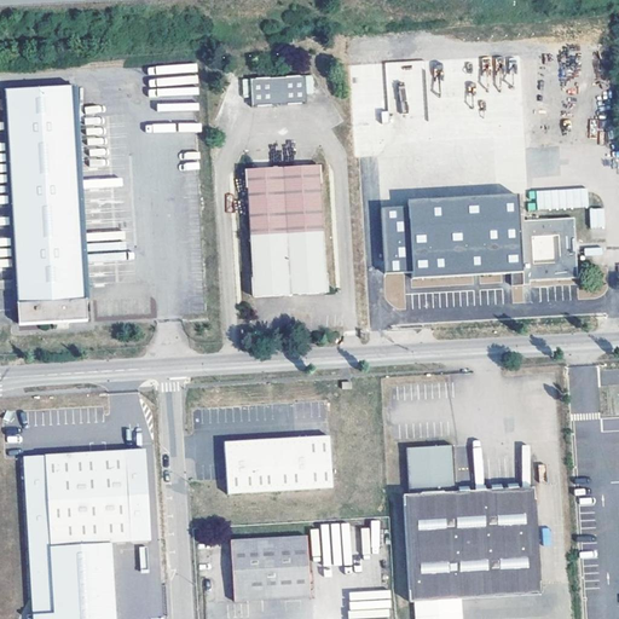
[(307,76),(252,79),(253,106),(308,103),(307,76)]
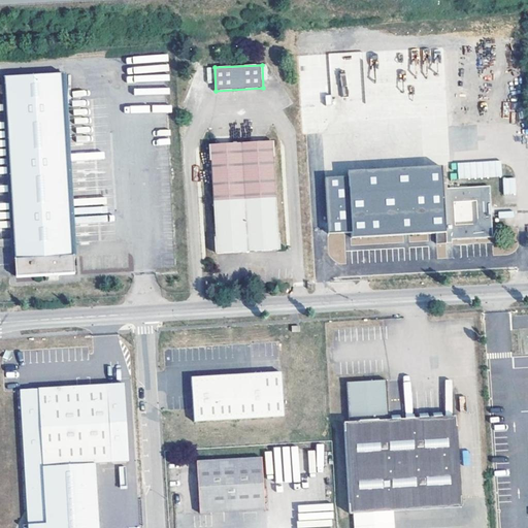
[(77,274),(65,73),(6,76),(17,277),(77,274)]
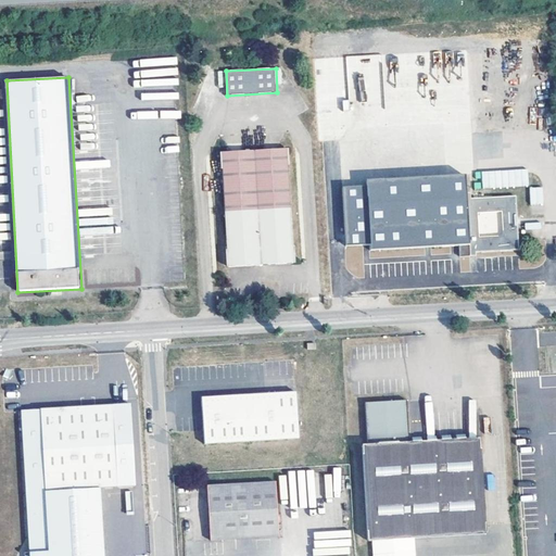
[(349,91),(340,92),(341,102),(349,102),(349,91)]
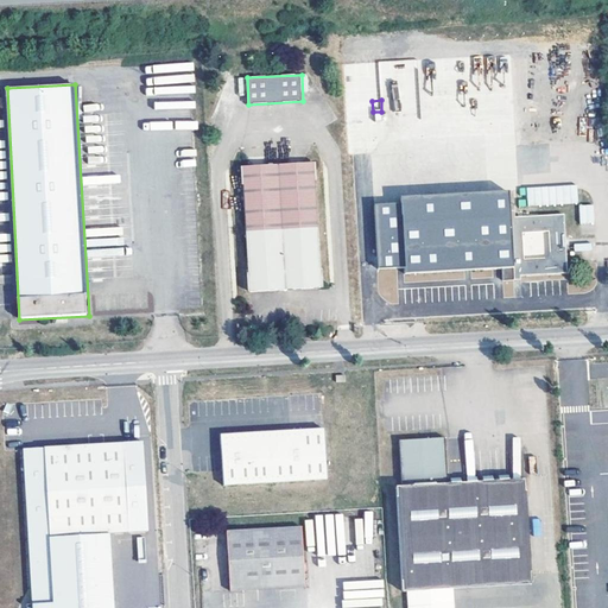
[(322,286),(315,163),(244,168),(251,292),(322,286)]
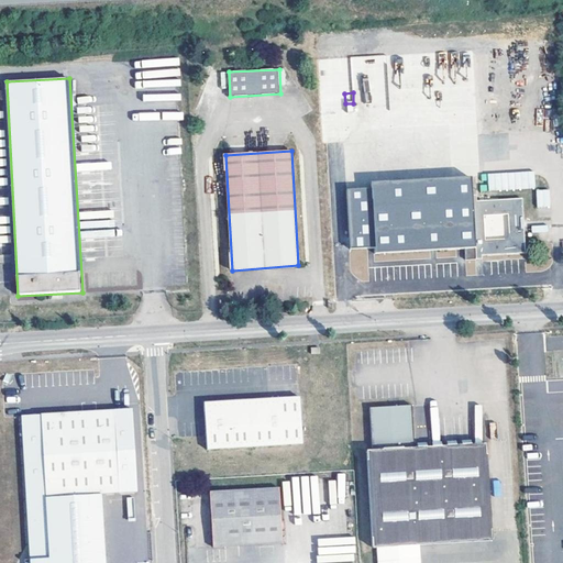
[(533,170),(487,174),(488,191),(536,188),(533,170)]
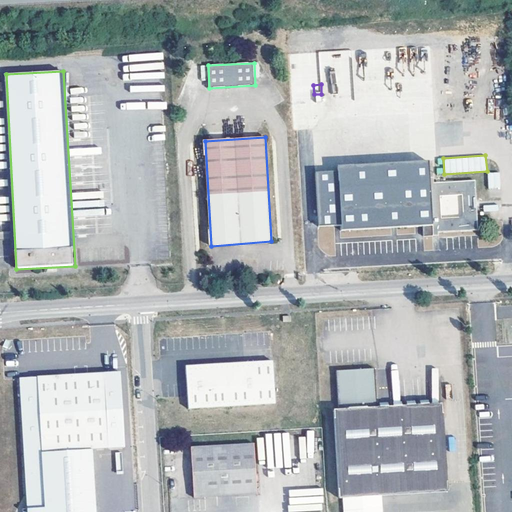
[(432,178),(431,162),(339,166),(339,172),(316,173),(320,227),(341,225),(342,231),(423,227),(425,237),(439,237),(439,232),(479,230),(476,181),(435,183),(435,178),(432,178)]
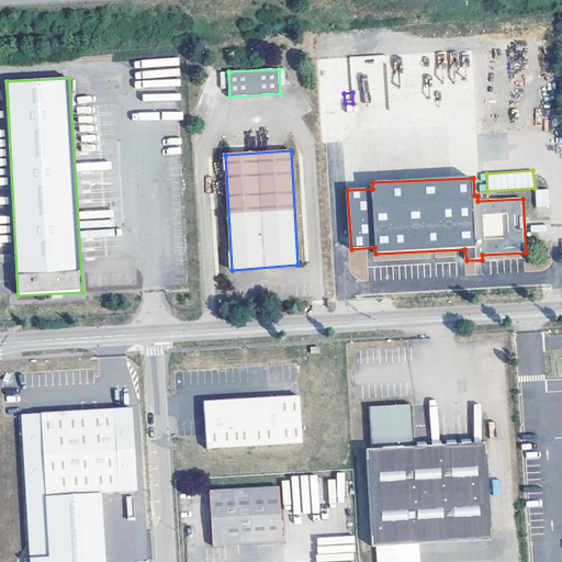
[(536,189),(536,206),(549,206),(548,189),(536,189)]
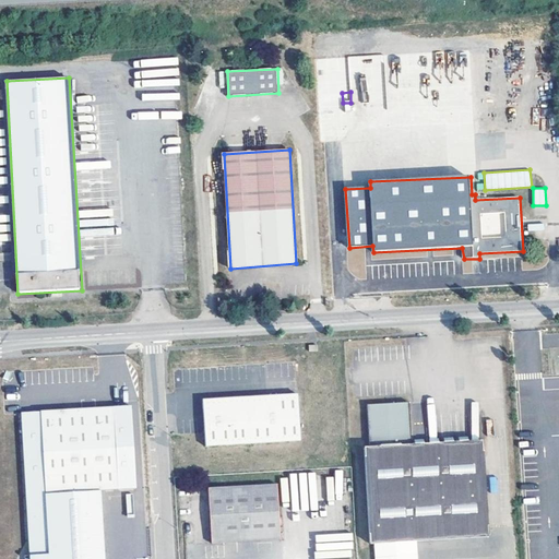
[(203,397),(206,444),(301,438),(298,391),(203,397)]
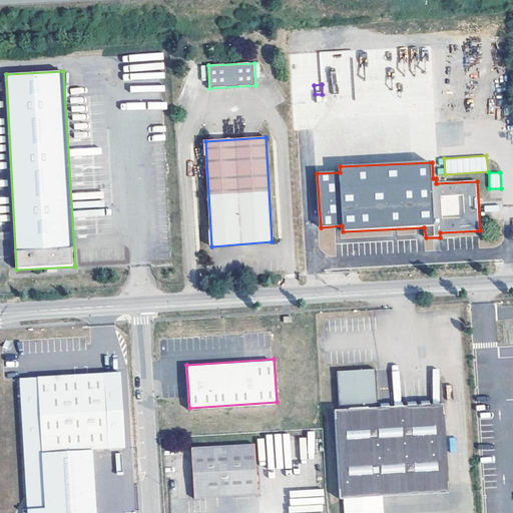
[(339,409),(334,409),(338,498),(446,494),(443,404),(378,406),(376,369),(337,370),(339,409)]
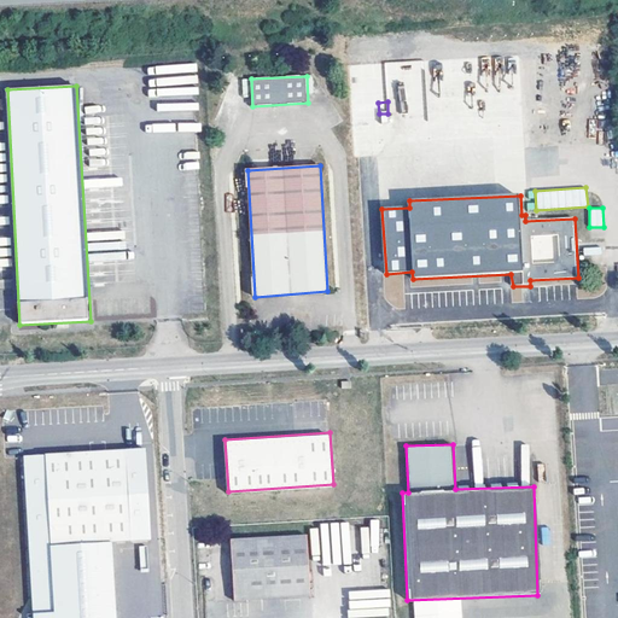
[(24,456),(34,617),(116,617),(112,542),(151,540),(146,449),(24,456)]
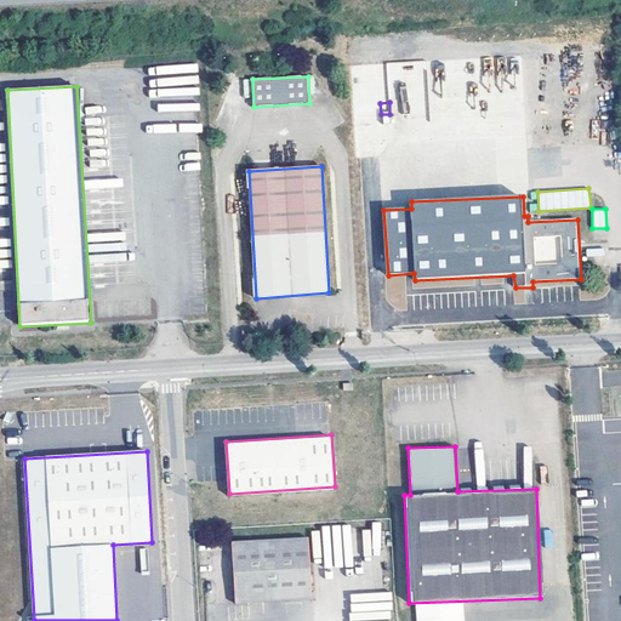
[(313,598),(309,536),(233,541),(237,603),(313,598)]
